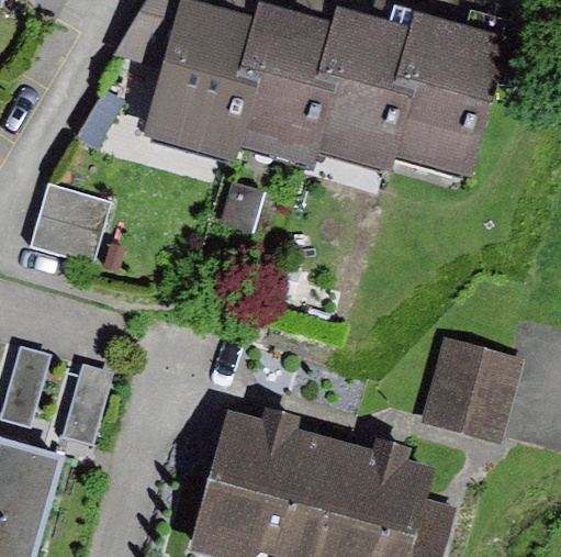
[(147,0),(123,49),(165,56),(139,137),(220,162),(223,142),(258,11),(213,0),(147,0)]
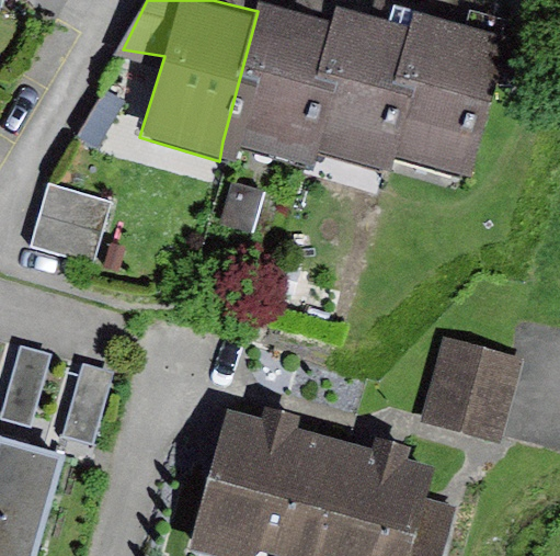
[(427,29),(346,8),(340,32),(309,152),(391,174),(393,160),(427,29)]
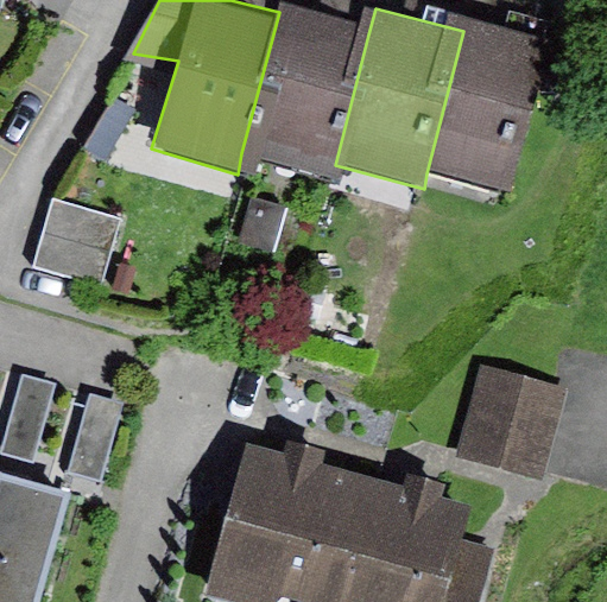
[(368,35),(279,12),(241,153),(332,176),(335,165),(368,35)]
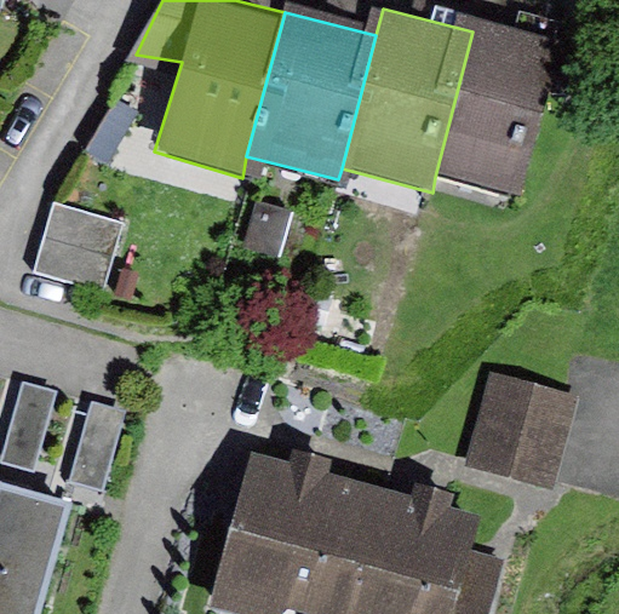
[(476,21),(473,32),(435,177),(523,200),(565,44),(476,21)]
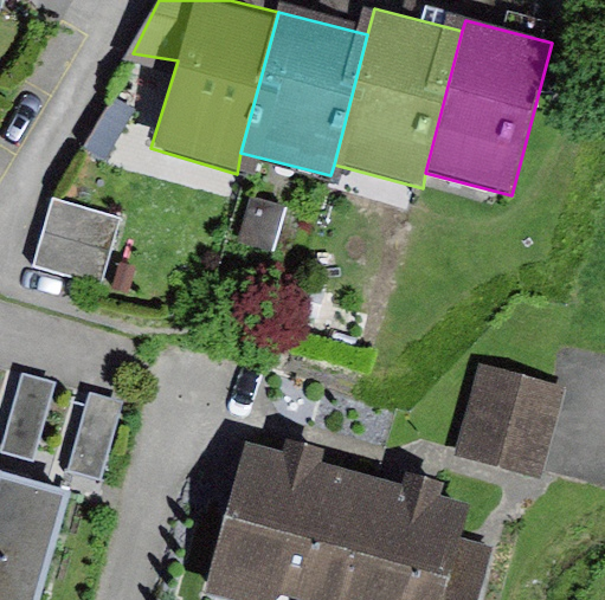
[(284,200),(250,191),(236,242),(270,251),(284,200)]
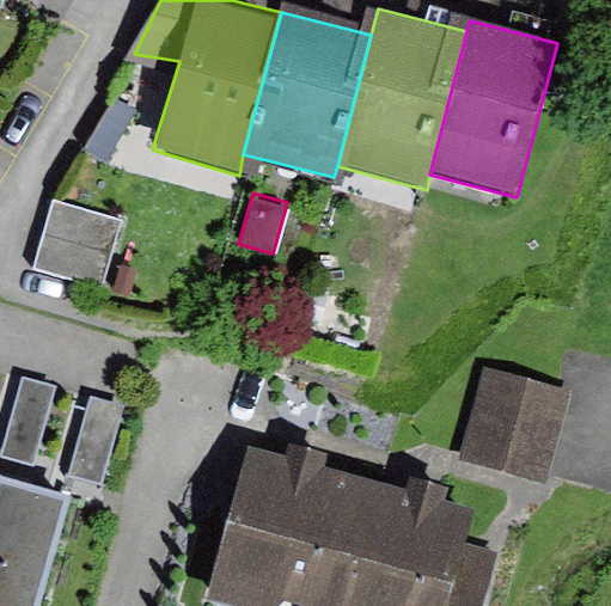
[(53,195),(32,261),(98,281),(118,216),(53,195)]
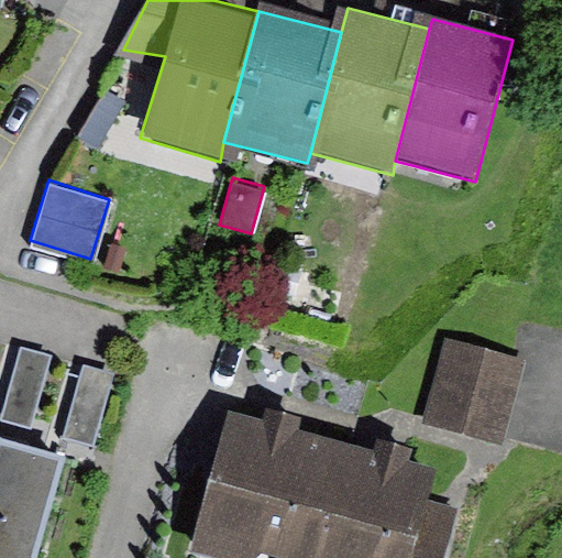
[(441,337),(420,417),(504,439),(525,358),(441,337)]
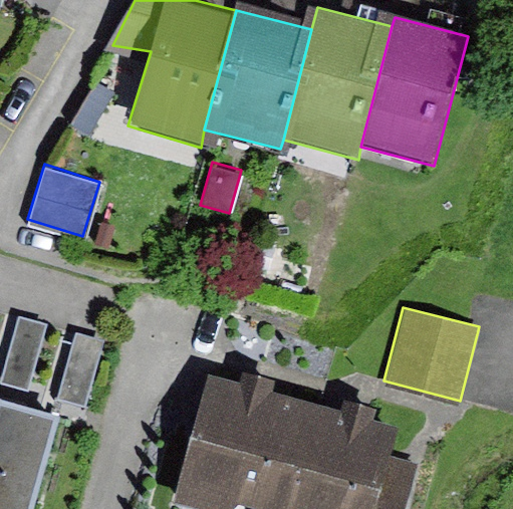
[(48,319),(20,311),(0,377),(28,386),(48,319)]
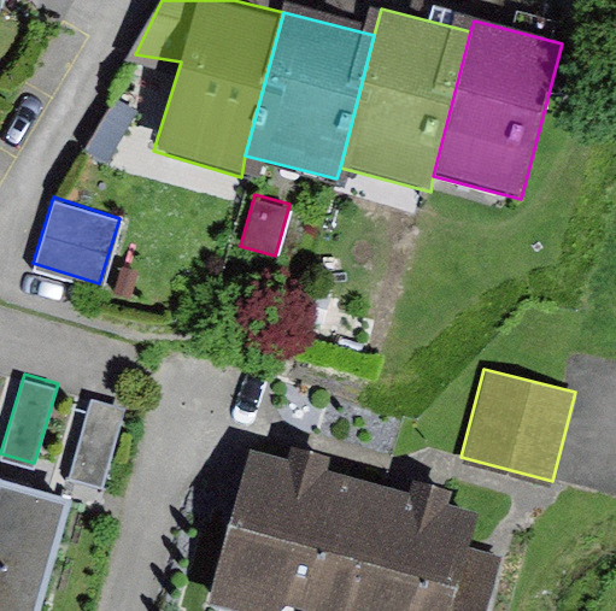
[(127,405),(92,395),(69,474),(105,483),(127,405)]
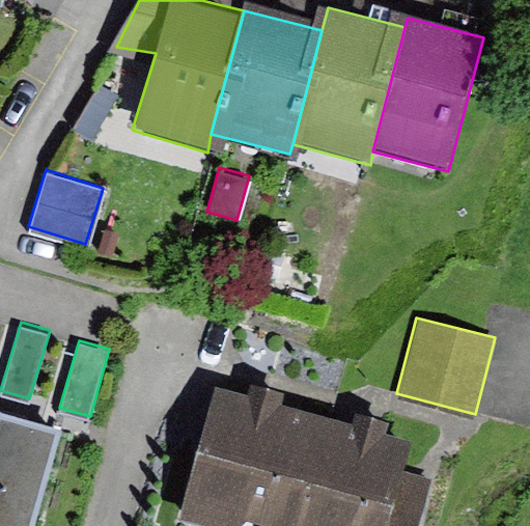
[(247,405),(219,397),(183,524),(191,525),(246,525),(248,524),(257,525),(300,525),(328,423),(282,409),(285,394),(253,386),(247,405)]
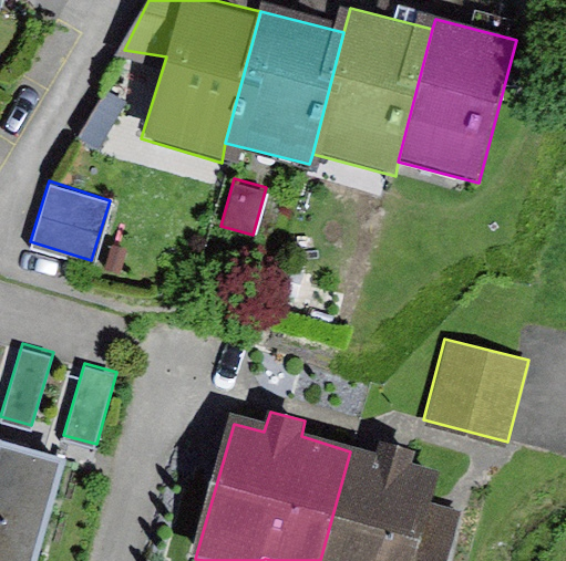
[(379,458),(350,452),(320,560),(448,560),(462,509),(430,500),(438,473),(409,466),(413,449),(383,442),(379,458)]
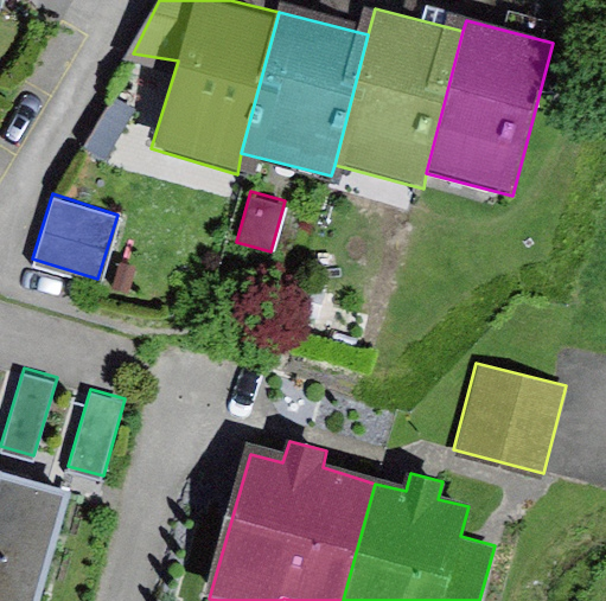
[(13,479),(0,474),(0,600),(34,600),(67,494),(13,479)]
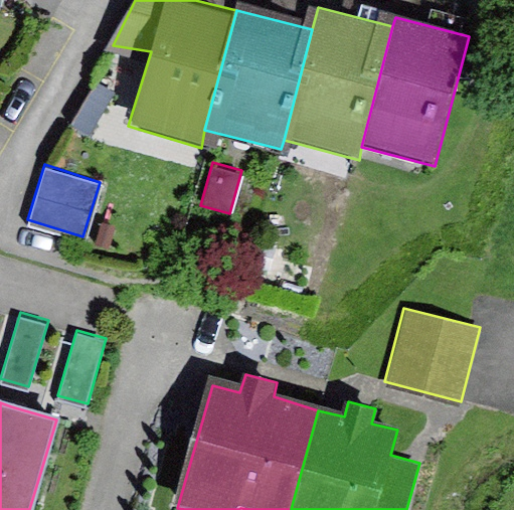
All buildings are outlined.
